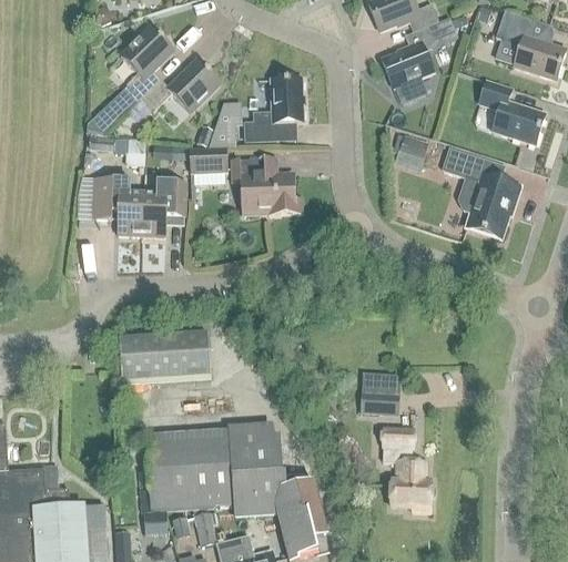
[(407,19),(413,31),(438,21),(430,2),(416,9),(412,0),(373,0),(367,2),(379,31),(407,19)]
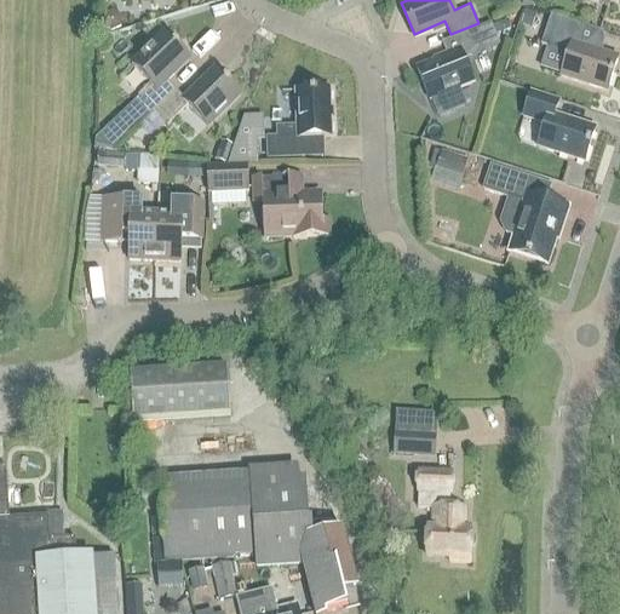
[(120,12),(112,7),(103,11),(103,21),(112,27),(120,22),(120,12)]
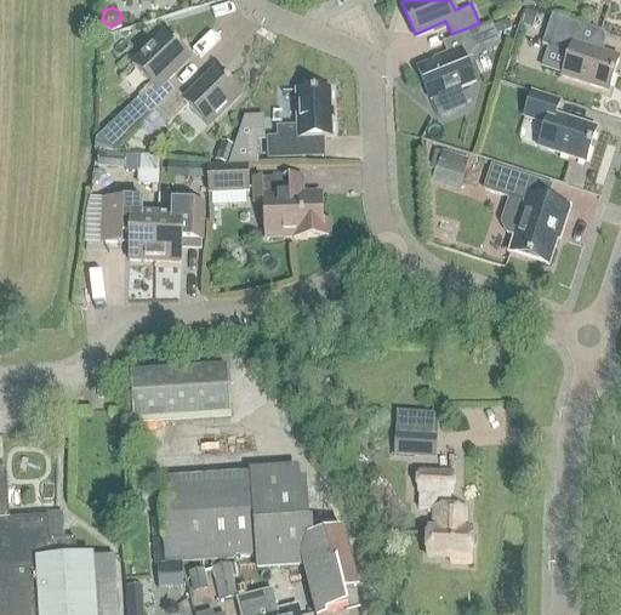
[(560,73),(607,87),(617,53),(579,40),(585,22),(551,11),(541,41),(568,50),(560,73)]
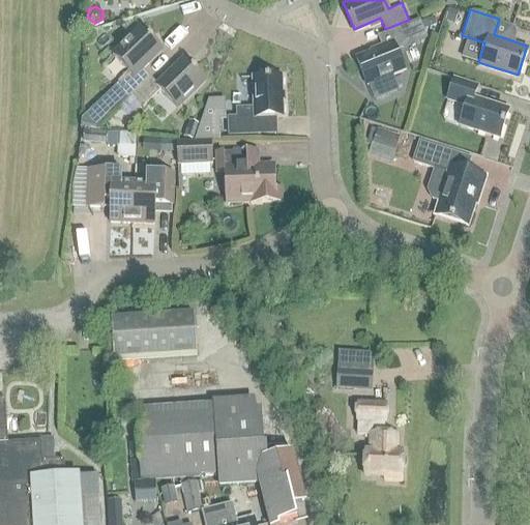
[(409,20),(385,29),(377,33),(382,45),(356,55),(366,82),(404,66),(394,46),(416,36),(409,20)]
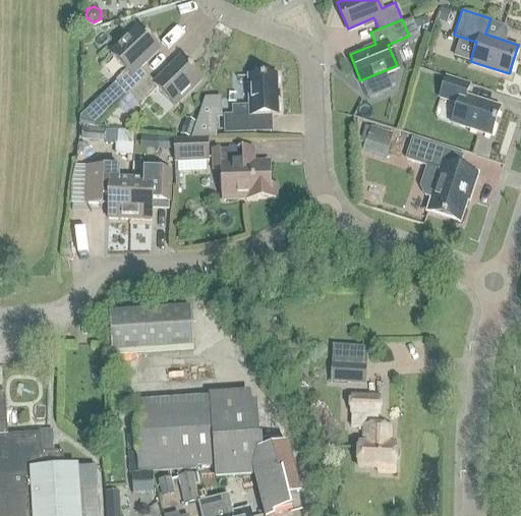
[(115,76),(128,90),(147,72),(139,64),(159,46),(137,24),(110,50),(125,66),(115,76)]
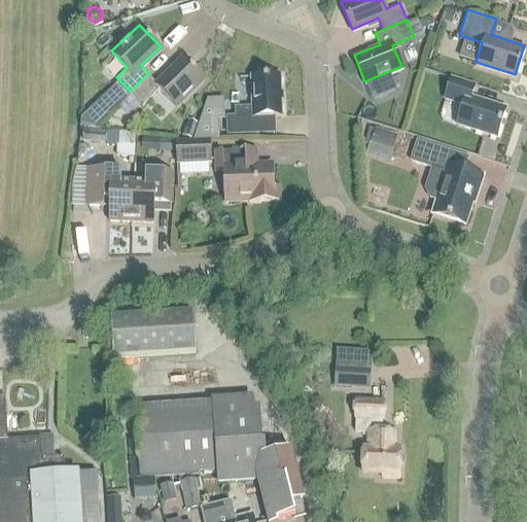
[(148,73),(130,91),(141,103),(159,85),(176,103),(204,76),(182,55),(155,81),(148,73)]
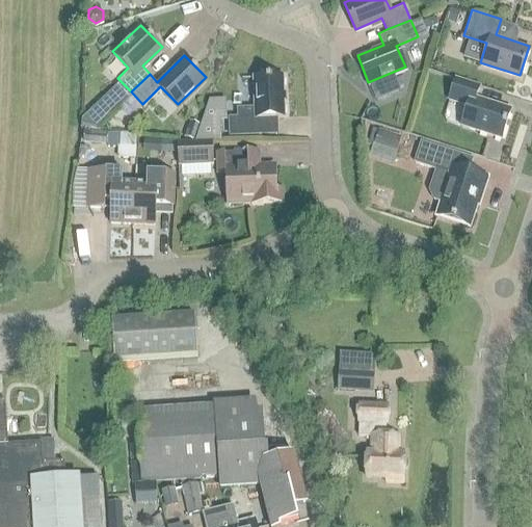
[(255,105),(238,106),(238,114),(229,115),(230,132),(261,131),(260,114),(284,113),(282,73),(254,74),(255,105)]
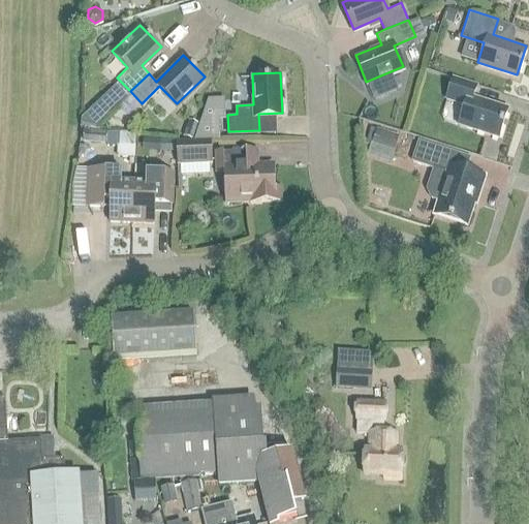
[(458,122),(497,134),(507,105),(472,94),(476,83),(453,74),(445,96),(464,102),(458,122)]
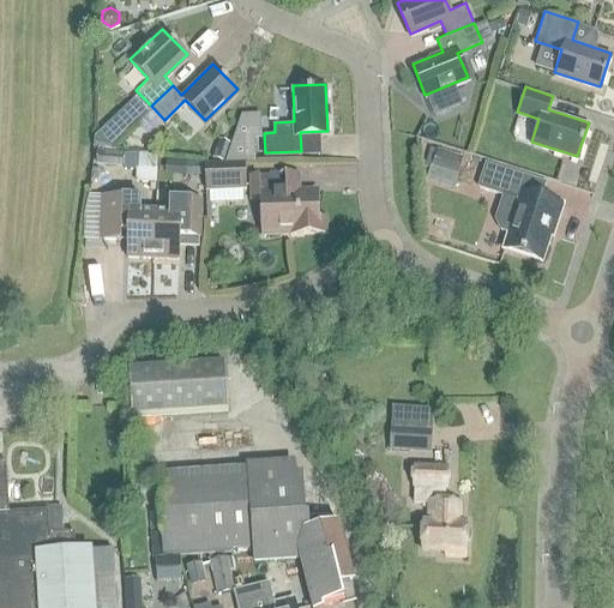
[(94,136),(94,142),(112,144),(134,122),(121,109),(106,122),(100,130),(94,136)]
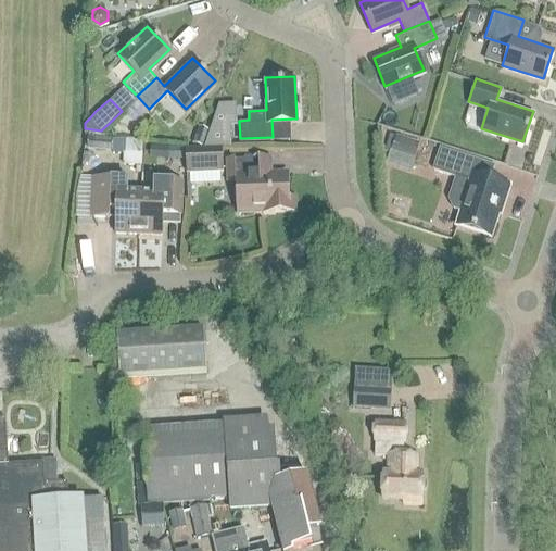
[(234,102),(218,102),(204,142),(229,141),(228,122),(235,122),(234,102)]
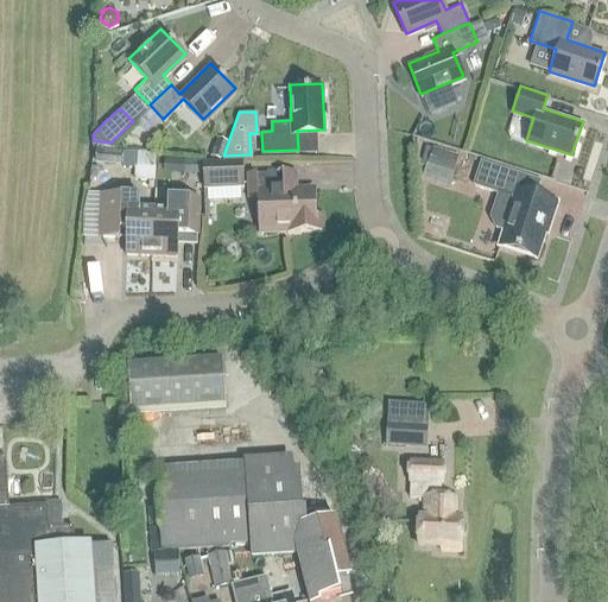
[(217,134),(210,152),(220,156),(226,138),(217,134)]
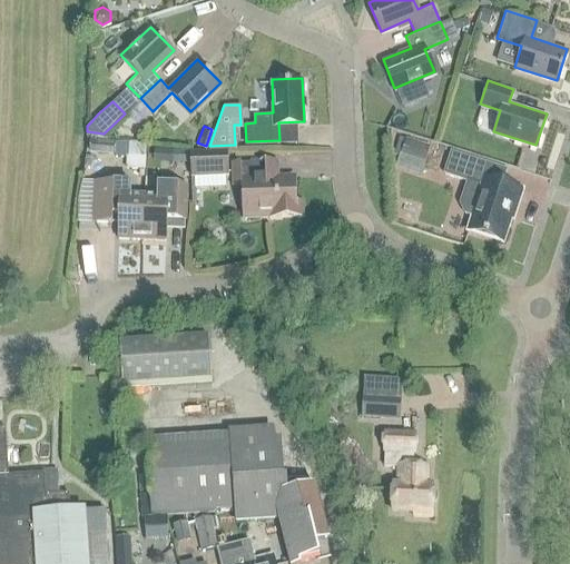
[(399,152),(423,161),(430,142),(405,135),(399,152)]
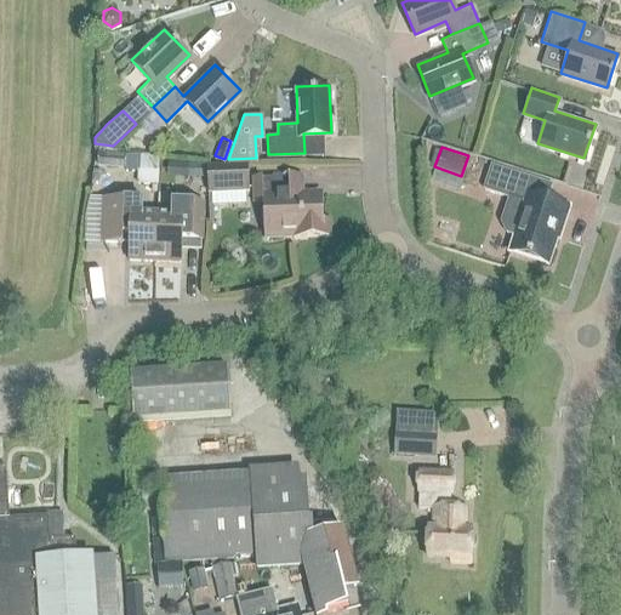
[(124,160),(124,151),(97,149),(97,159),(124,160)]
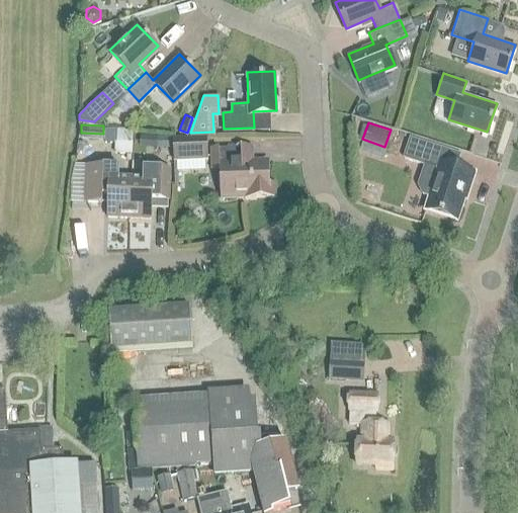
[(103,136),(103,138),(115,138),(114,148),(119,149),(131,149),(132,126),(103,125),(103,134),(103,136)]
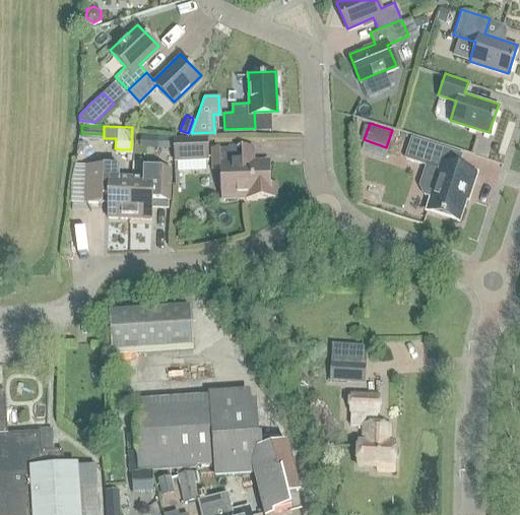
[(156,133),(140,133),(140,143),(156,143),(156,133)]
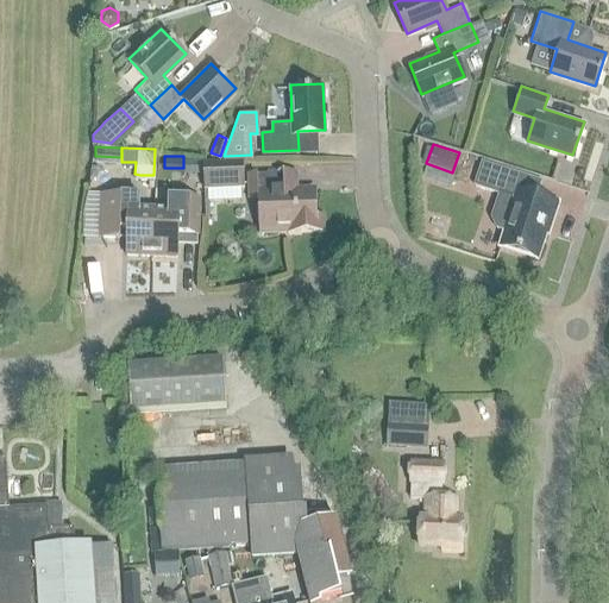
[(202,159),(205,187),(244,184),(243,157),(202,159)]
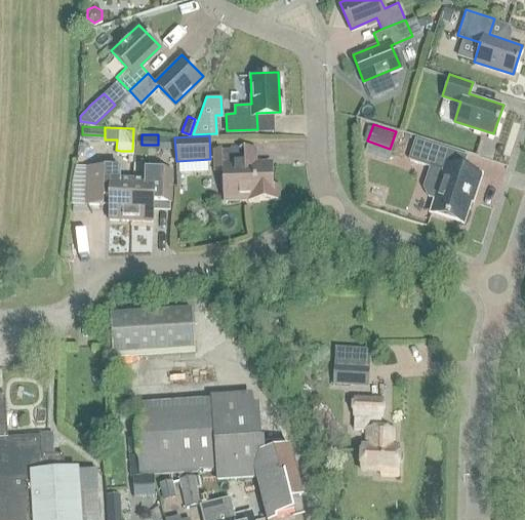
[(430,209),(463,220),(474,188),(476,189),(481,173),(459,167),(465,152),(415,135),(408,157),(430,164),(423,185),(428,194),(434,196),(430,209)]
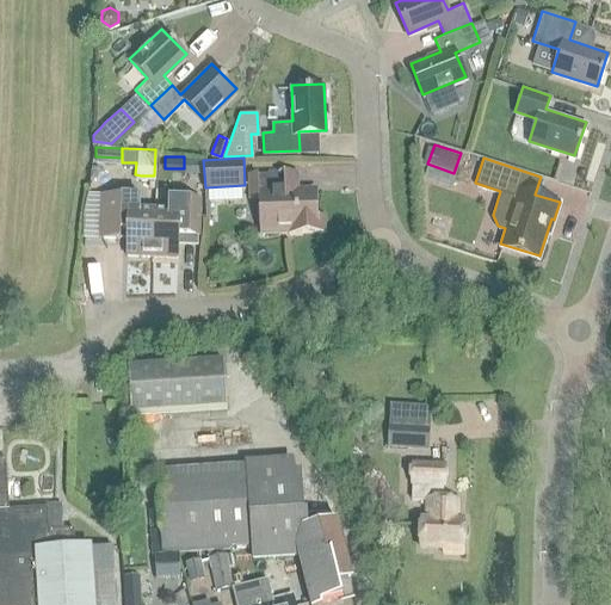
[(297,186),(296,170),(248,172),(250,195),(258,195),(258,204),(260,204),(261,228),(288,228),(288,232),(301,230),(301,229),(318,228),(318,213),(315,213),(314,186),(297,186)]
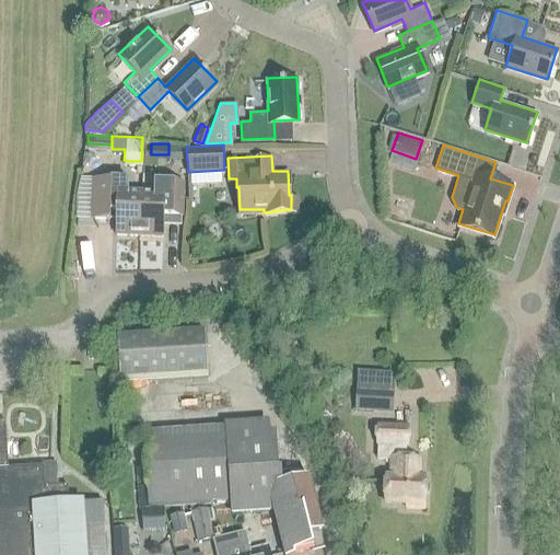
[(115,232),(139,233),(140,191),(127,189),(127,177),(92,175),(91,216),(116,217),(115,232)]
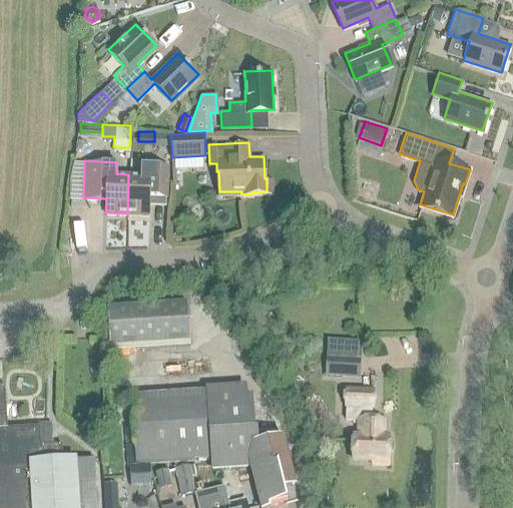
[(141,163),(141,174),(128,174),(127,213),(148,213),(149,196),(166,196),(167,164),(141,163)]
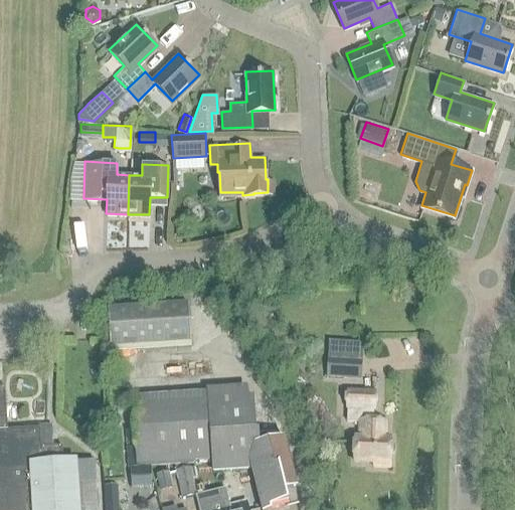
[(189,307),(108,311),(110,349),(190,346),(189,307)]
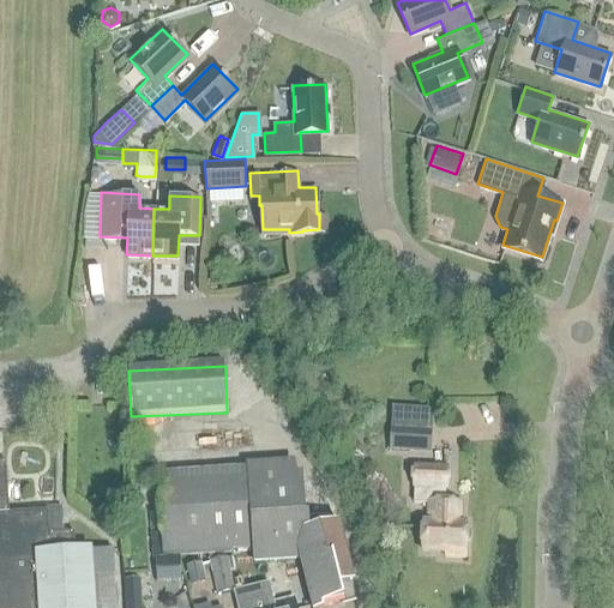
[(390,447),(431,450),(432,422),(391,420),(390,447)]
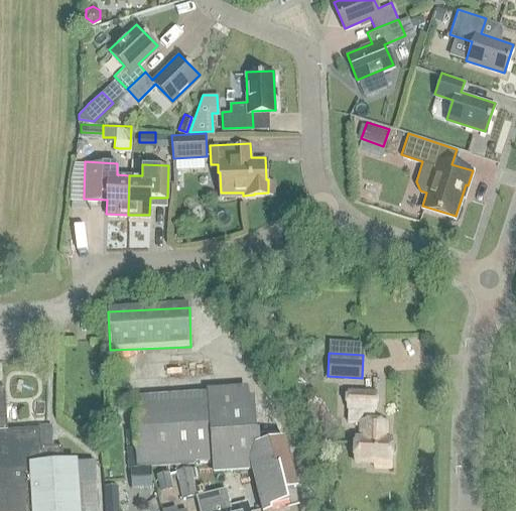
[(97,510),(94,459),(75,460),(63,461),(62,443),(52,444),(41,444),(40,433),(40,425),(7,427),(4,385),(0,384),(0,510),(28,510),(29,505),(34,505),(33,510),(97,510)]
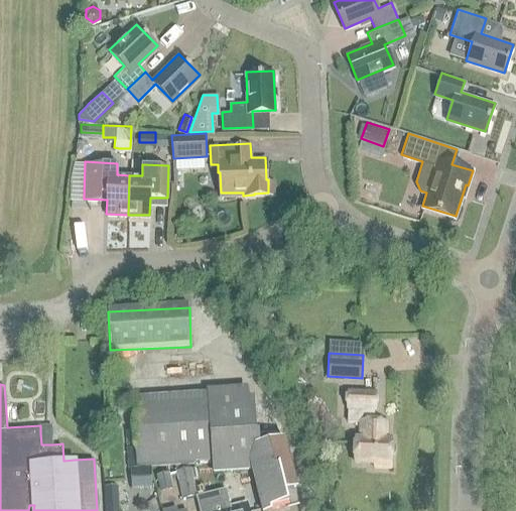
[(265,510),(272,509),(271,505),(287,501),(286,494),(297,491),(284,436),(272,432),(258,433),(258,431),(247,432),(244,384),(208,386),(209,398),(140,403),(134,418),(137,464),(213,459),(213,470),(251,467),(262,510),(265,510)]
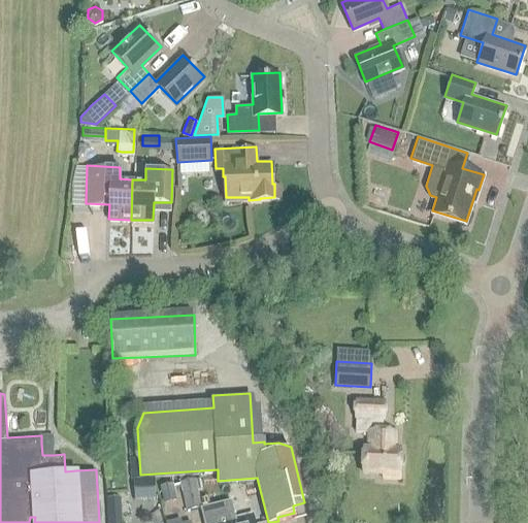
[(355,415),(356,415),(356,430),(370,430),(369,447),(363,446),(362,469),(383,470),(383,476),(399,477),(400,448),(394,448),(395,429),(380,428),(381,416),(385,416),(385,398),(356,397),(355,415)]
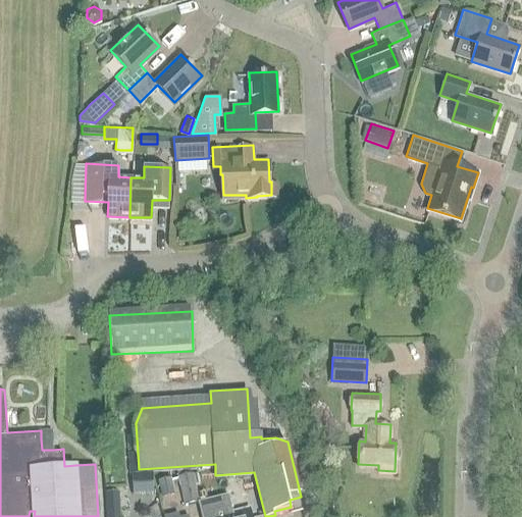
[(52,438),(41,438),(42,450),(53,450),(52,438)]
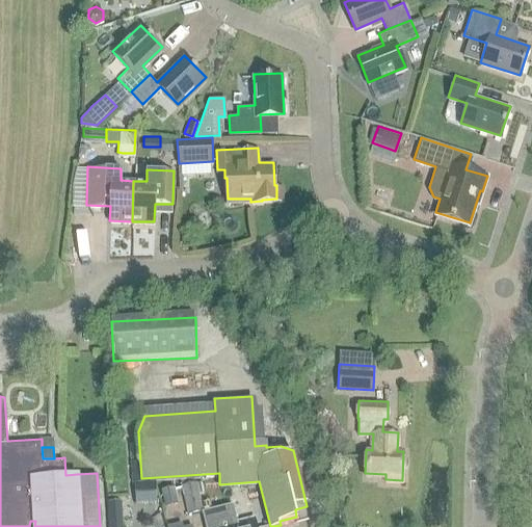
[(134,480),(134,496),(156,496),(155,479),(134,480)]
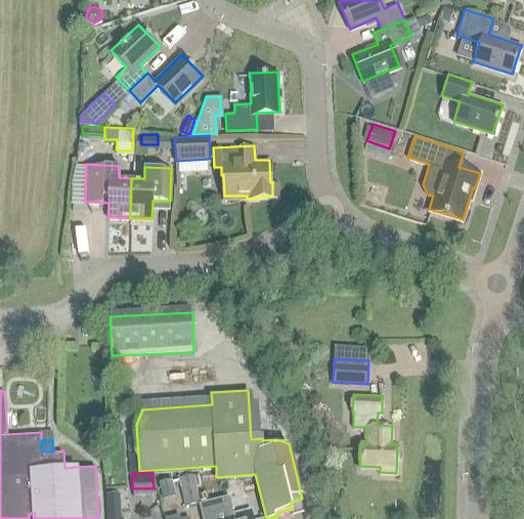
[(178,476),(185,505),(201,501),(193,472),(178,476)]
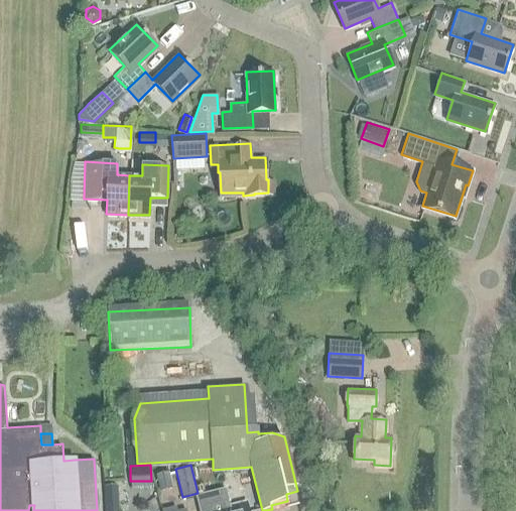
[(166,469),(155,472),(158,487),(170,484),(166,469)]
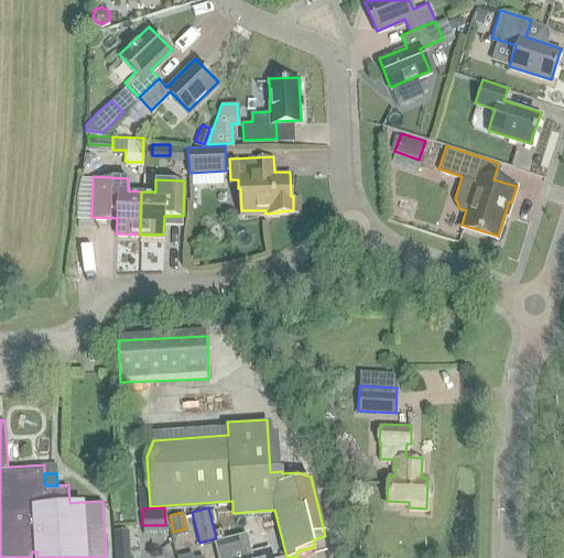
[(247,532),(232,535),(215,539),(218,557),(272,557),(270,545),(250,549),(247,532)]
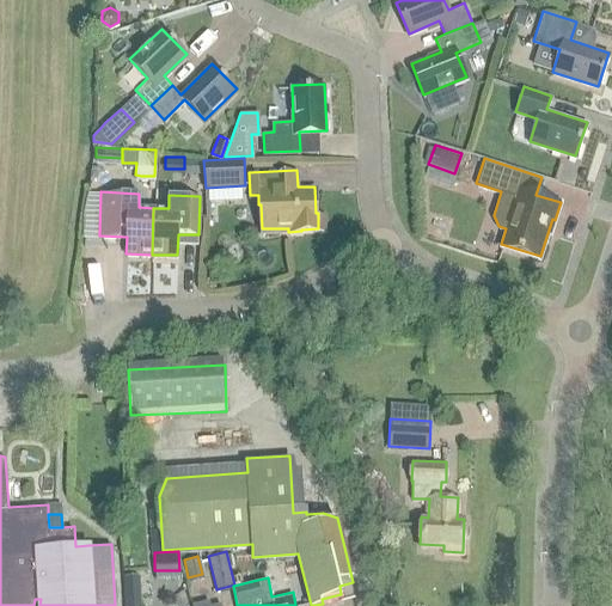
[(123,605),(139,605),(139,589),(123,591),(123,605)]
